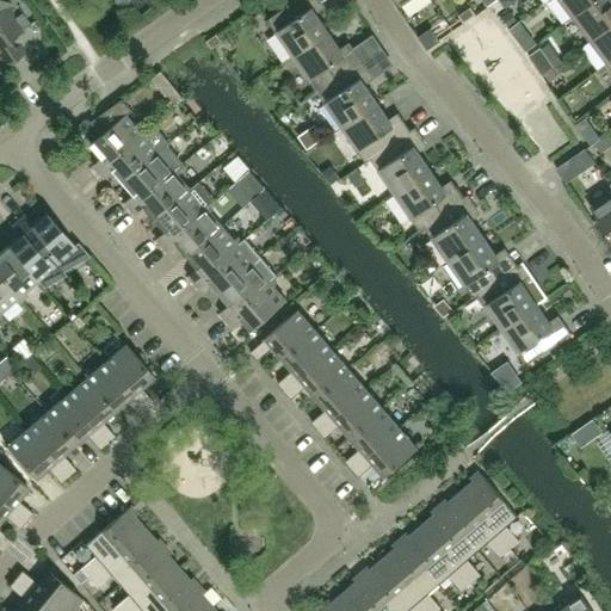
[(25,30),(10,8),(12,4),(2,0),(0,0),(0,63),(4,69),(26,53),(20,45),(14,50),(8,42),(25,30)]
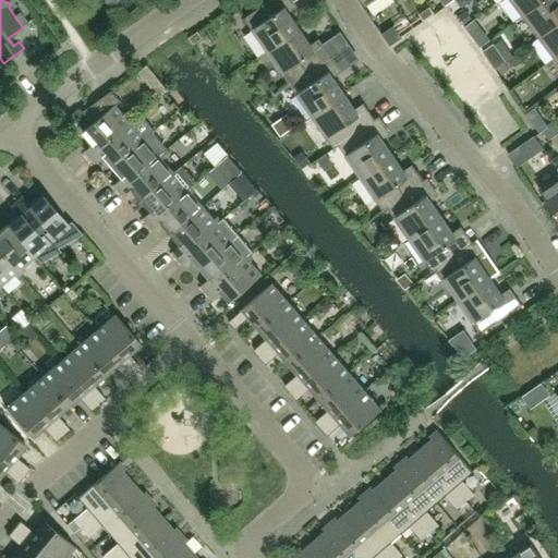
[(300,28),(286,8),(293,2),(292,0),(270,0),(244,19),(267,51),(300,28)]
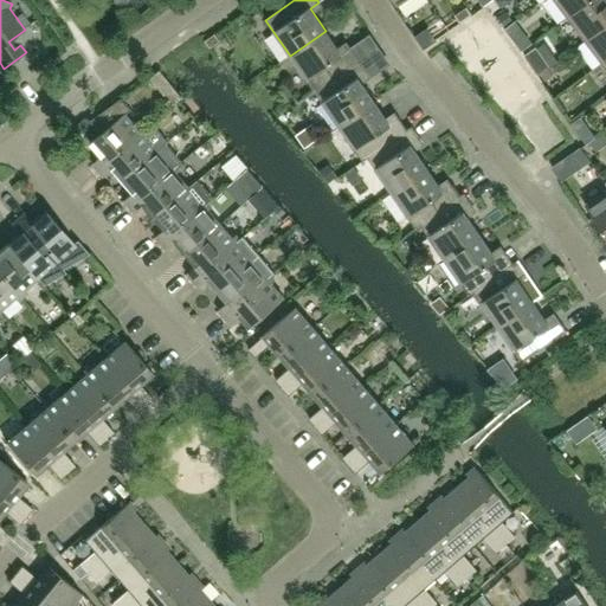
[(492,0),(487,5),(488,6),(492,13),(500,8),(492,0)]
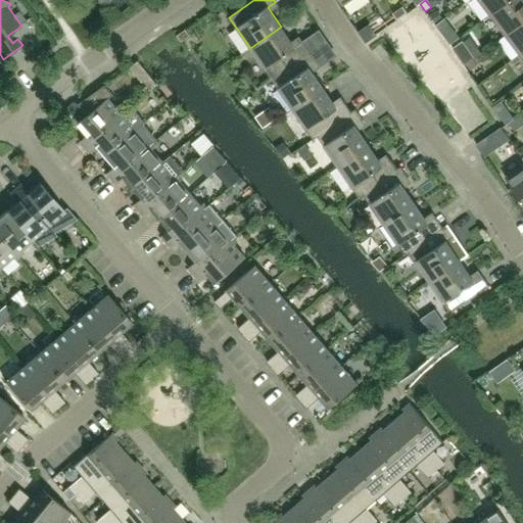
[(478,0),(490,15),(510,0),(478,0)]
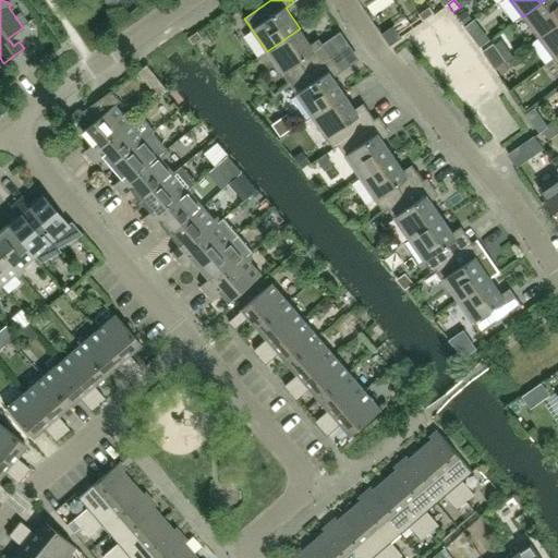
[(538,37),(557,22),(557,0),(544,0),(523,16),(538,37)]
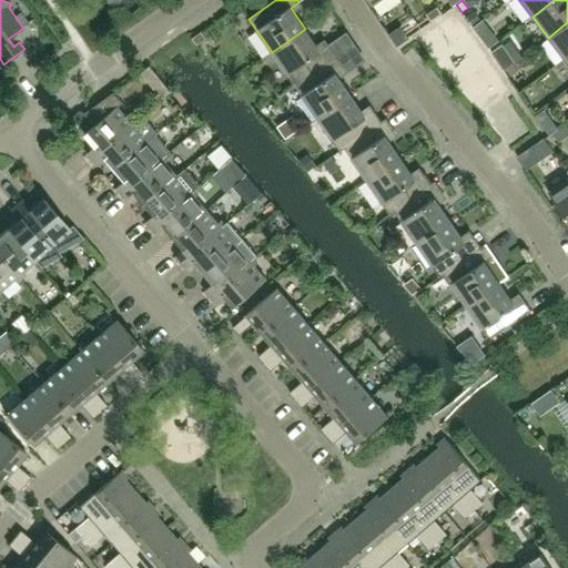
[(437,6),(425,13),(430,22),(443,14),(437,6)]
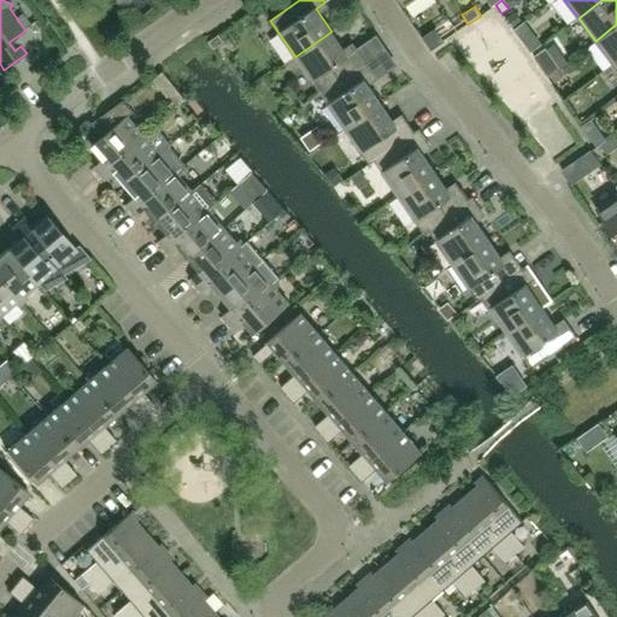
[(515,10),(505,17),(513,28),(522,21),(515,10)]
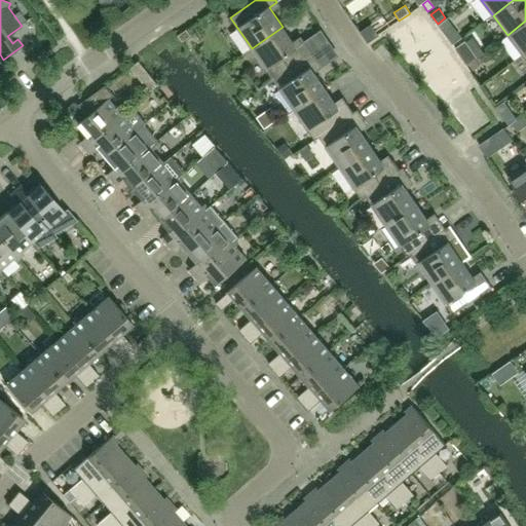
[(448,19),(439,25),(444,33),(453,26),(448,19)]
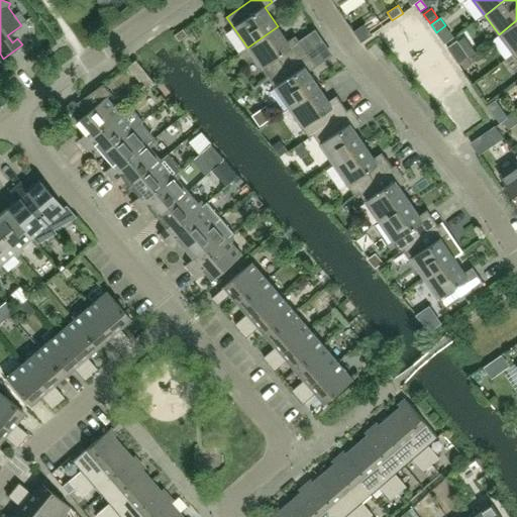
[(514,54),(516,50),(516,20),(499,34),(514,54)]
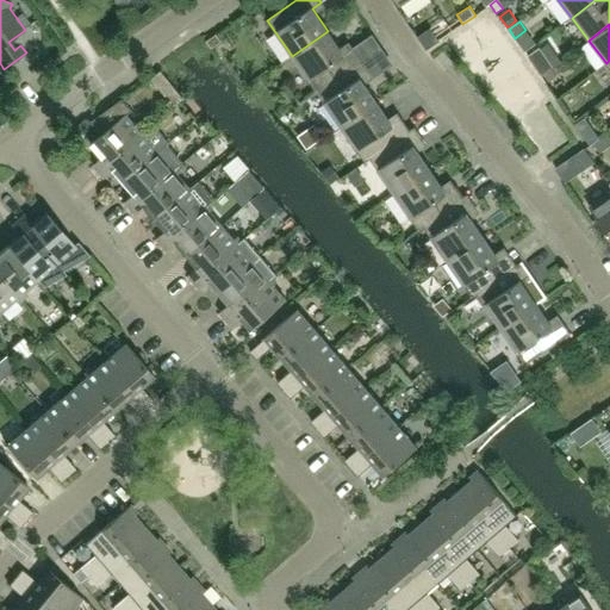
[(316,92),(361,61),(353,48),(343,55),(328,31),(292,56),(315,89),(310,93),(312,97),(317,93),(316,92)]
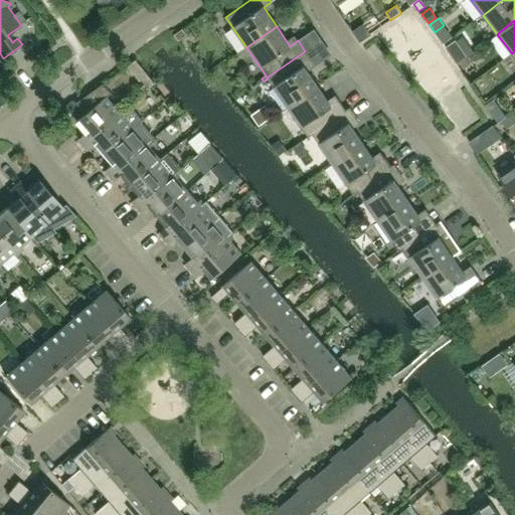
[(365,27),(355,34),(360,41),(370,34),(365,27)]
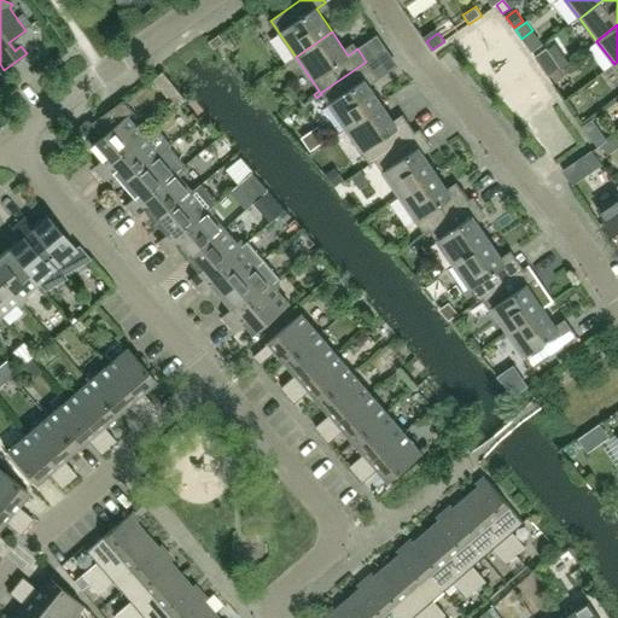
[(536,57),(548,76),(549,75),(559,69),(560,68),(557,62),(547,48),(536,57)]
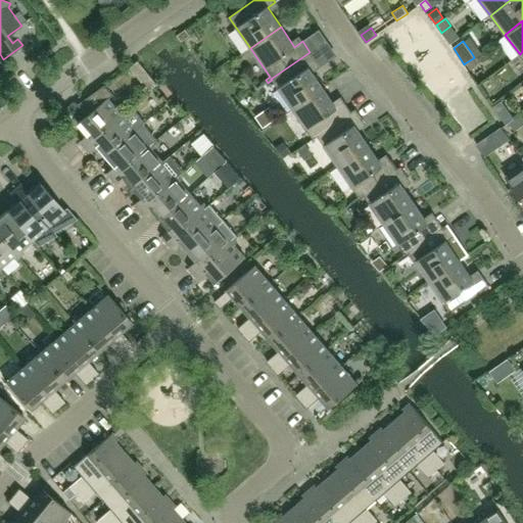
[(478,47),(471,52),(474,57),(481,52),(478,47)]
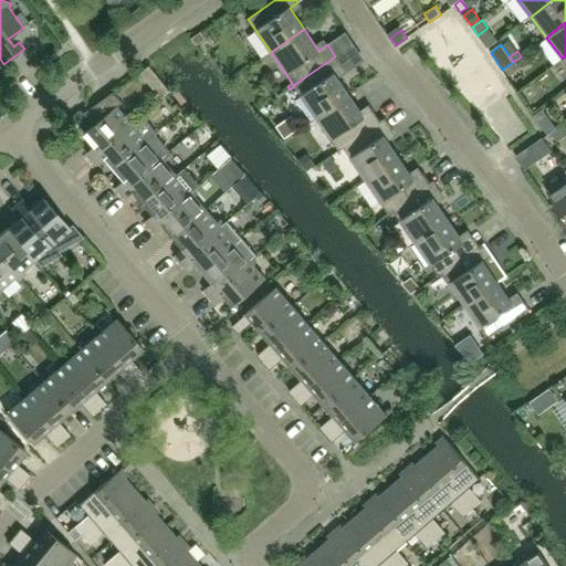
[(349,95),(334,73),(343,67),(335,56),(293,85),(294,86),(316,117),(349,95)]
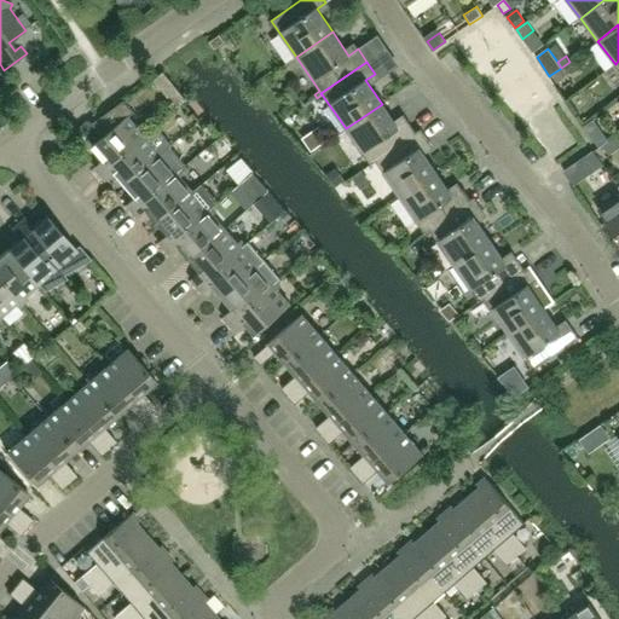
[(560,69),(550,75),(556,84),(565,77),(560,69)]
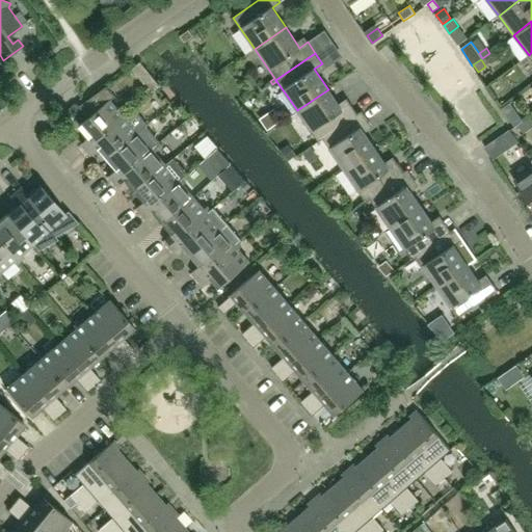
[(85,150),(127,114),(124,110),(121,113),(109,100),(114,96),(107,86),(79,106),(89,117),(79,126),(89,137),(81,144),(85,150)]
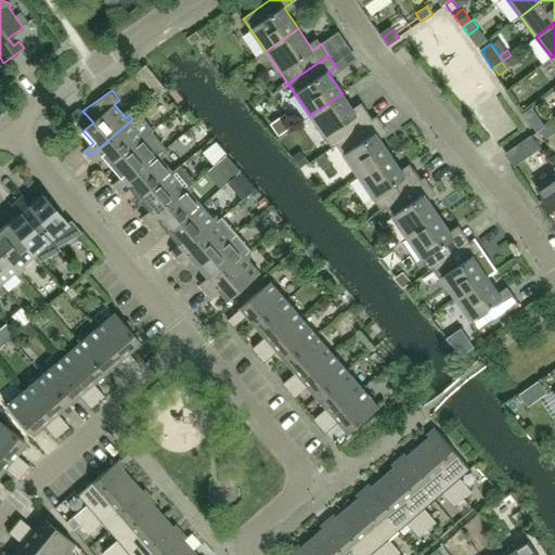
[(373,119),(365,108),(357,114),(343,93),(310,115),(332,149),(336,145),(336,144),(373,119)]
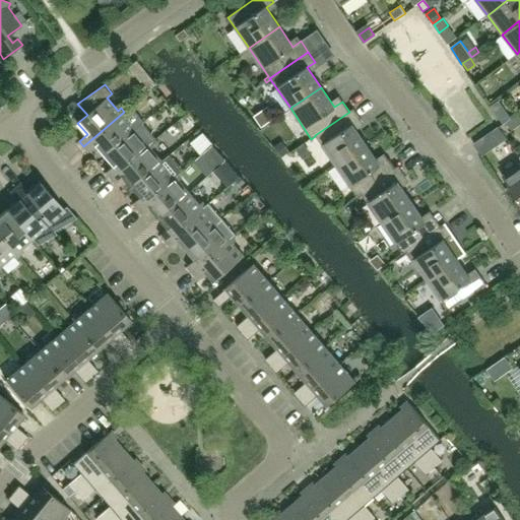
[(144,122),(130,107),(124,112),(83,146),(88,151),(96,144),(106,155),(135,130),(142,124),(144,122)]
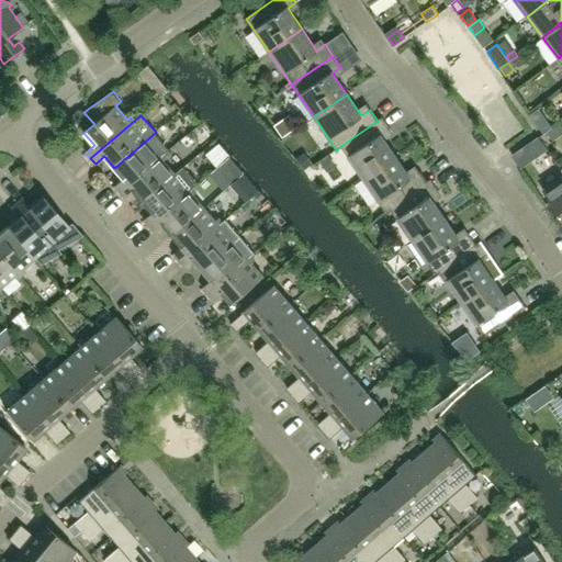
[(395,156),(381,135),(390,128),(382,117),(378,121),(340,146),(340,147),(362,179),(395,156)]
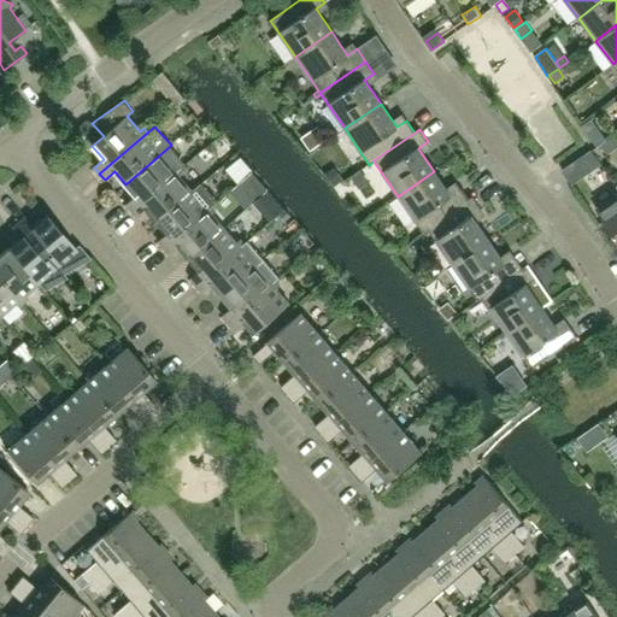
[(607,156),(616,148),(616,137),(616,135),(600,146),(607,156)]
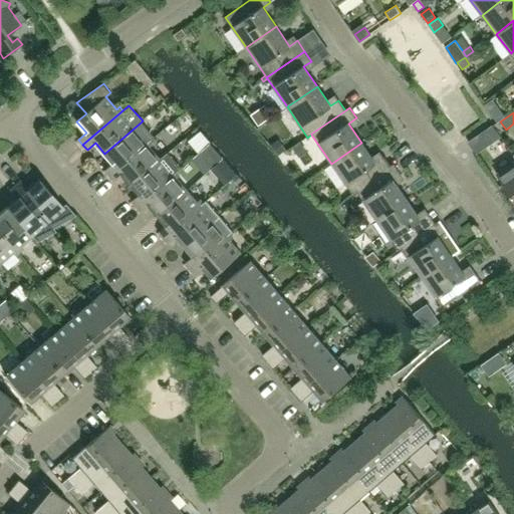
[(109,176),(150,142),(150,141),(154,137),(141,122),(134,129),(104,154),(112,164),(104,171),(109,176)]
